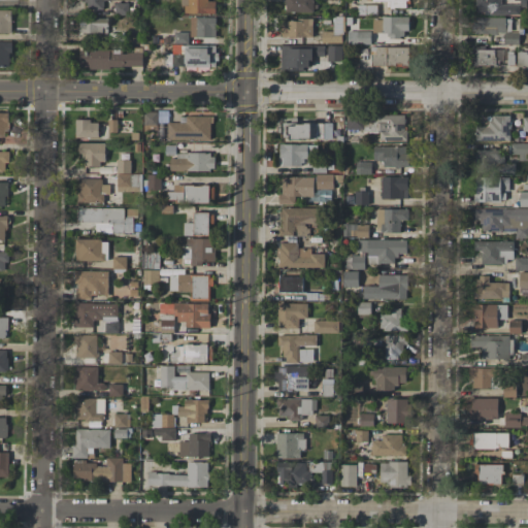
[(87,0),(87,10),(102,10),(103,1),(107,1),(107,0),(87,0)]
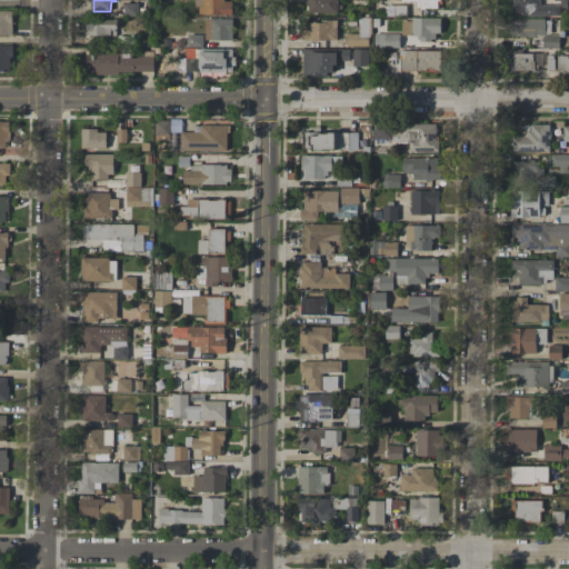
[(223,0),(197,0),(198,15),(232,15),(232,1),(225,1),(223,0)]
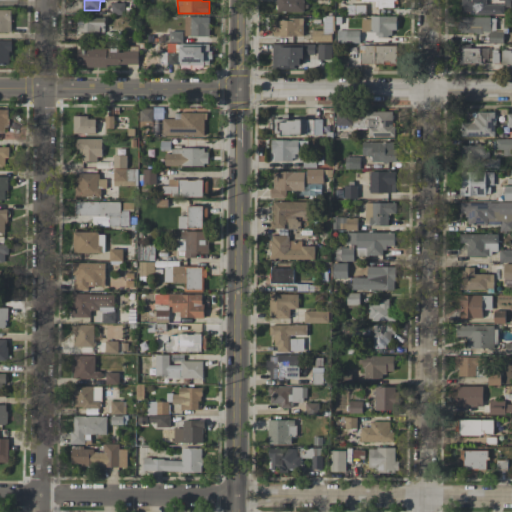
[(303,12),(303,0),(275,0),(276,12),(303,12)]
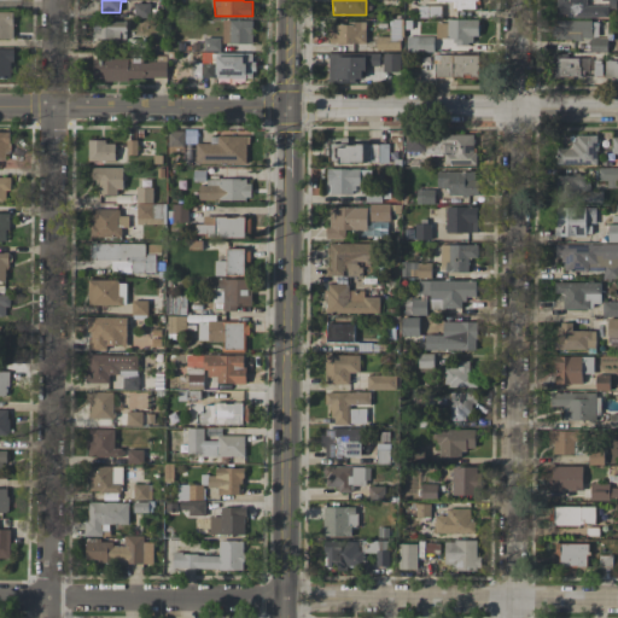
[(478,0),(435,0),(436,1),(455,1),(456,10),(479,9),(478,0)]
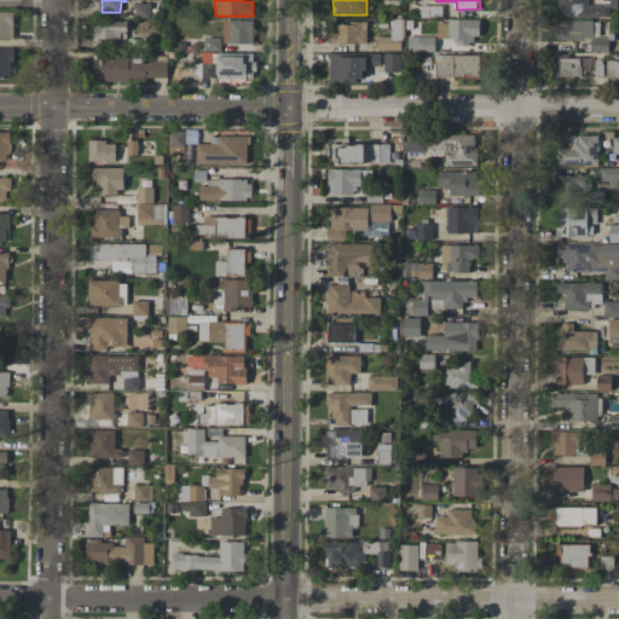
[(557,0),(557,16),(609,17),(609,5),(588,5),(588,0),(557,0)]
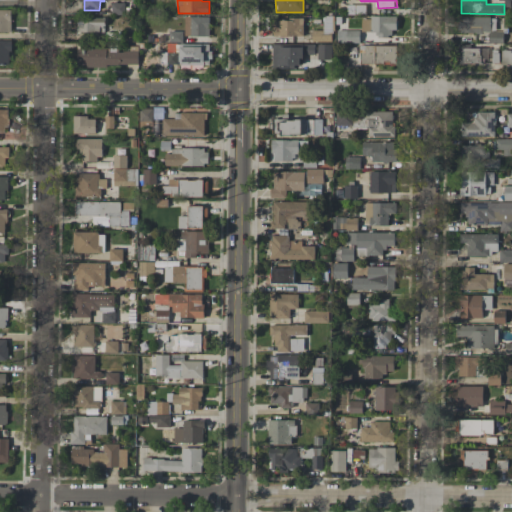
[(0,31),(11,32),(11,10),(0,9),(0,31)]
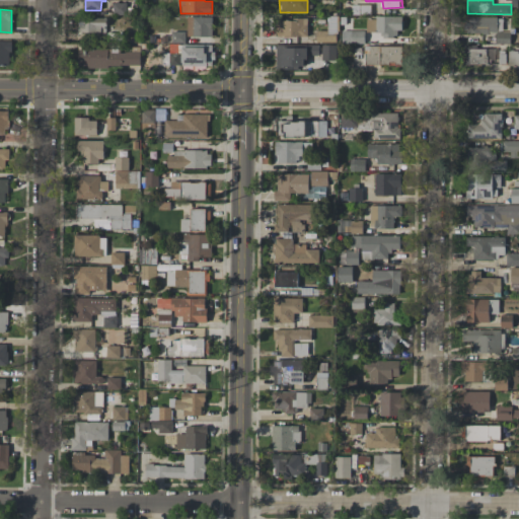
[(401,16),(373,16),(373,19),(366,19),(366,34),(395,34),(395,30),(401,30),(401,16)]
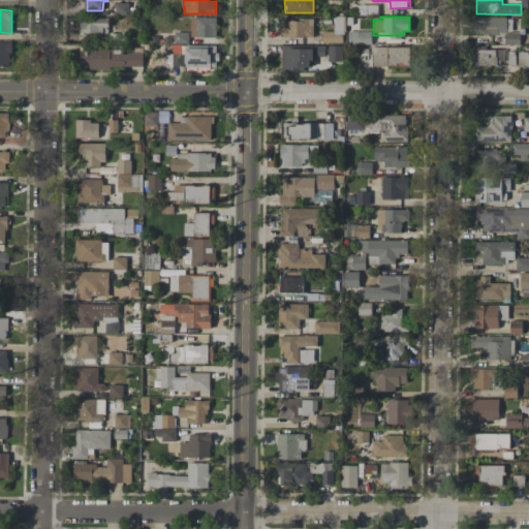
[(109,19),(81,18),(80,33),(109,34),(109,19)]
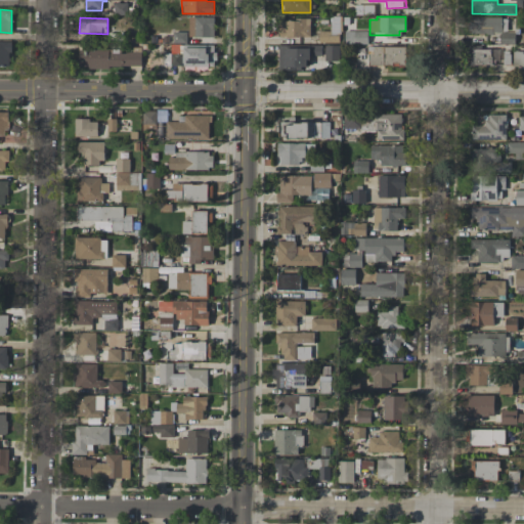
[(214,17),(189,17),(188,37),(214,37),(214,17)]
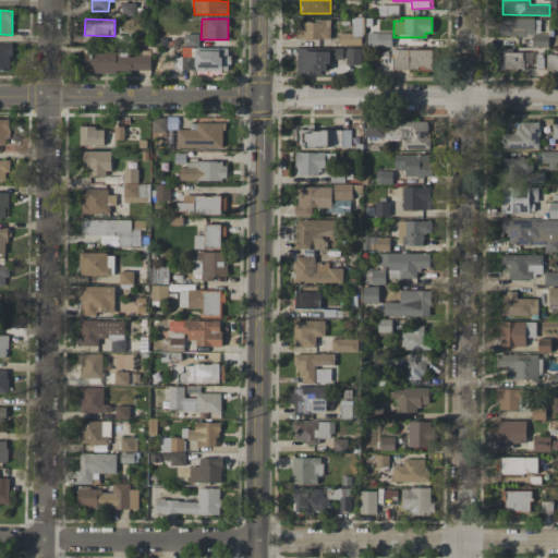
[(340,46),(361,45),(361,19),(352,19),(352,33),(340,34),(340,46)]
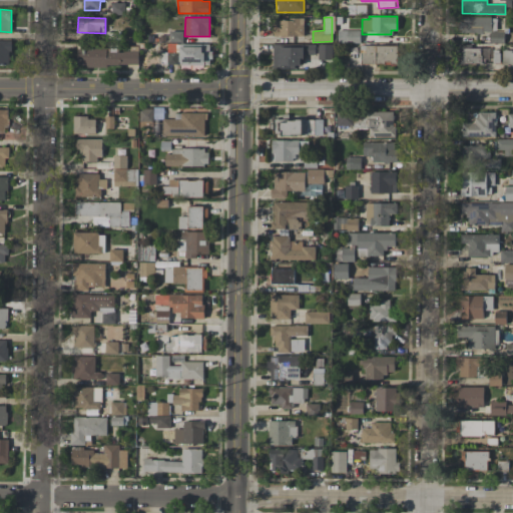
[(496,32),(496,17),(458,18),(458,33),(496,32)]
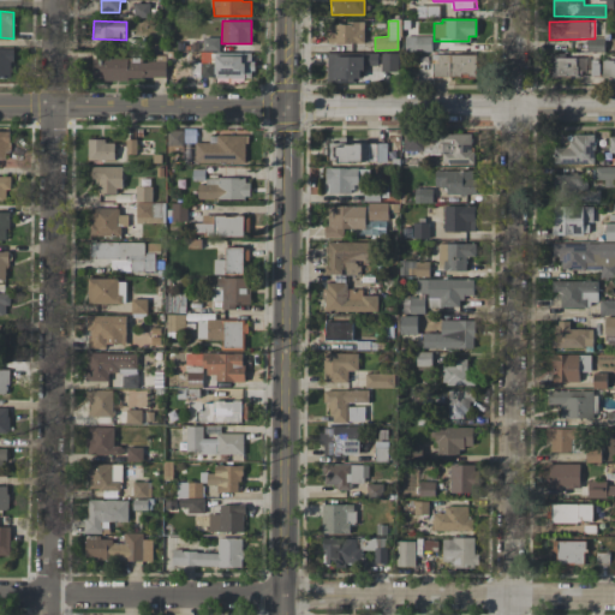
[(364,43),(364,24),(328,23),(328,43),(364,43)]
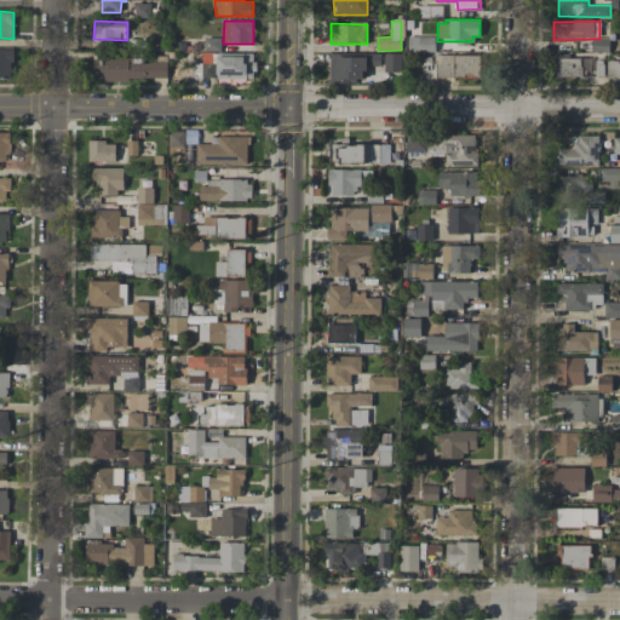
[(435,38),(408,36),(408,51),(435,52),(435,38)]
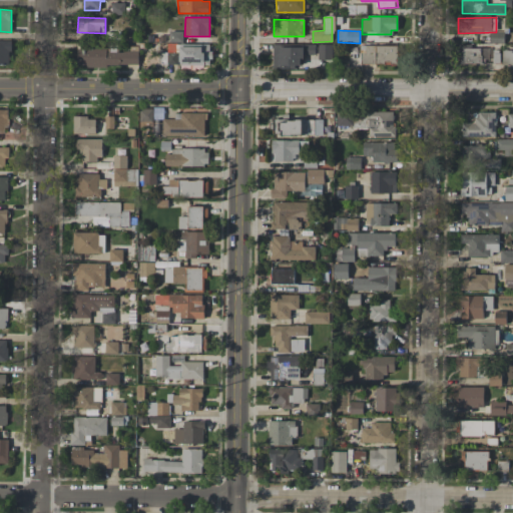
[(504,32),(490,32),(490,43),(504,42),(504,32)]
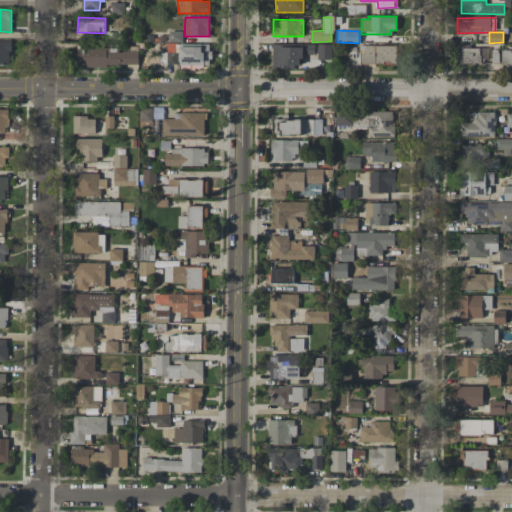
[(0,64),(10,65),(9,40),(0,39),(0,64)]
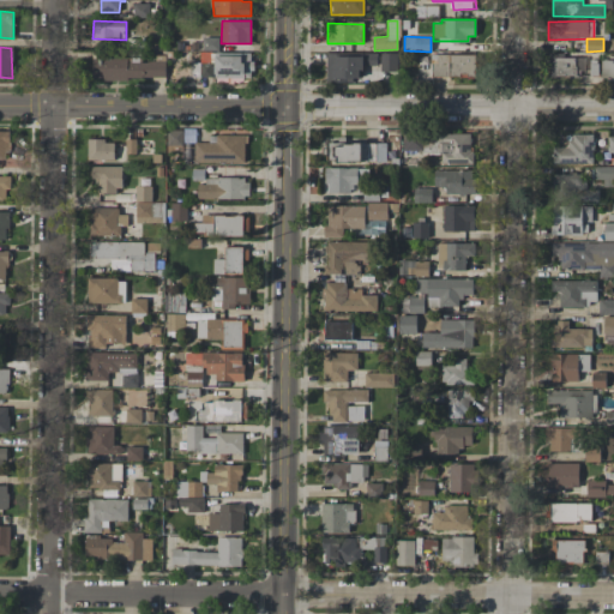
[(397,54),(381,53),(380,71),(397,71),(397,54)]
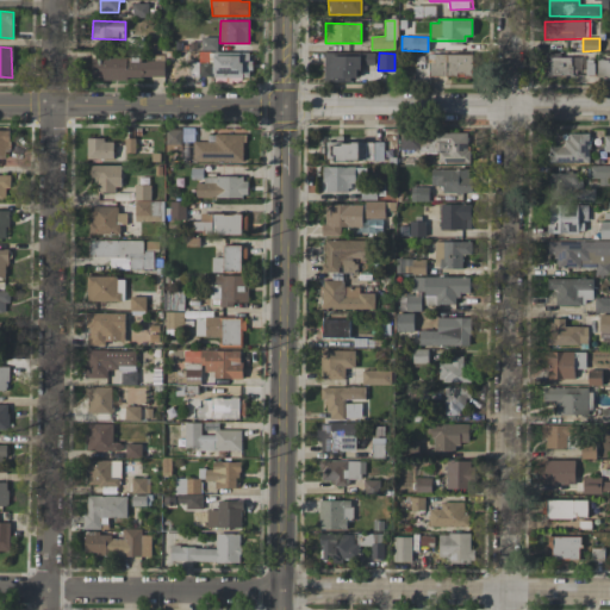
[(429,75),(472,76),(473,55),(429,54),(429,75)]
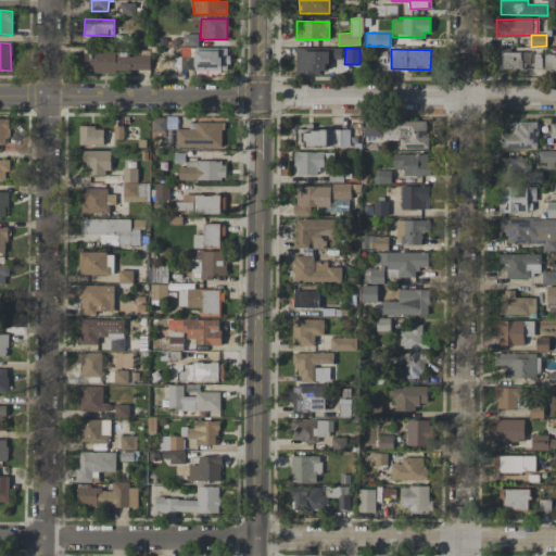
[(194,50),(194,71),(229,71),(229,50),(194,50)]
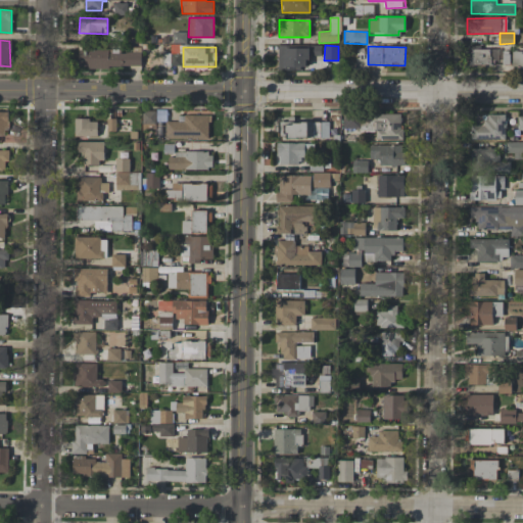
[(308,47),(278,47),(279,69),(308,68),(308,47)]
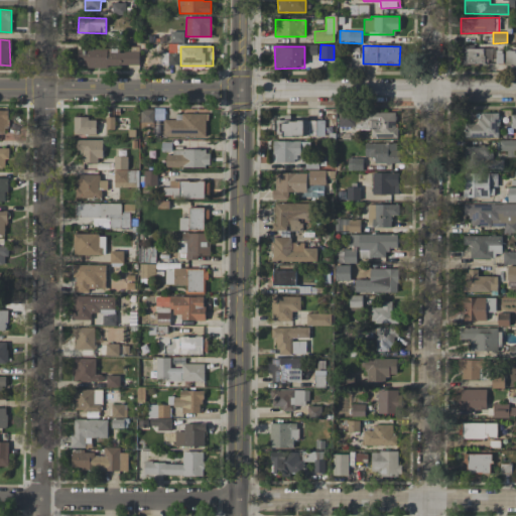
[(139,51),(119,51),(119,49),(78,48),(78,66),(139,67),(139,51)]
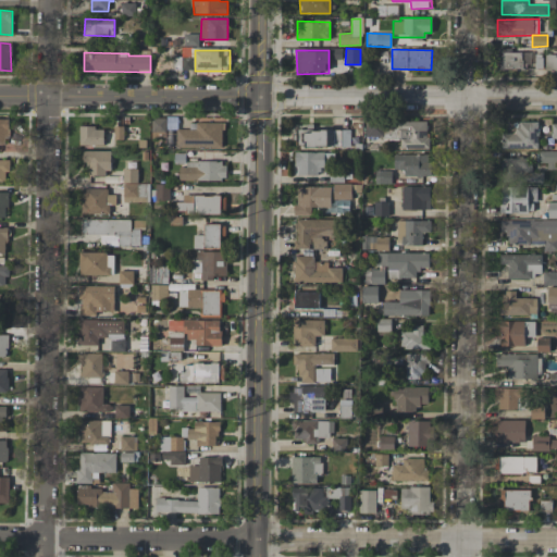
[(556,71),(556,56),(546,56),(546,71),(556,71)]
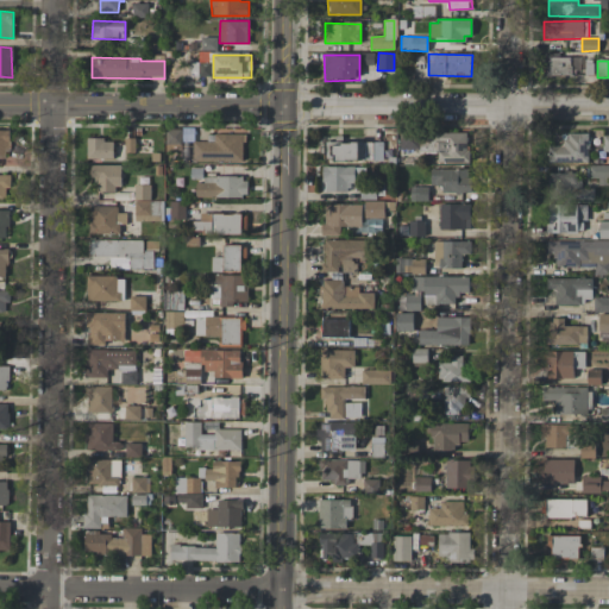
[(165,145),(181,146),(182,129),(167,129),(165,145)]
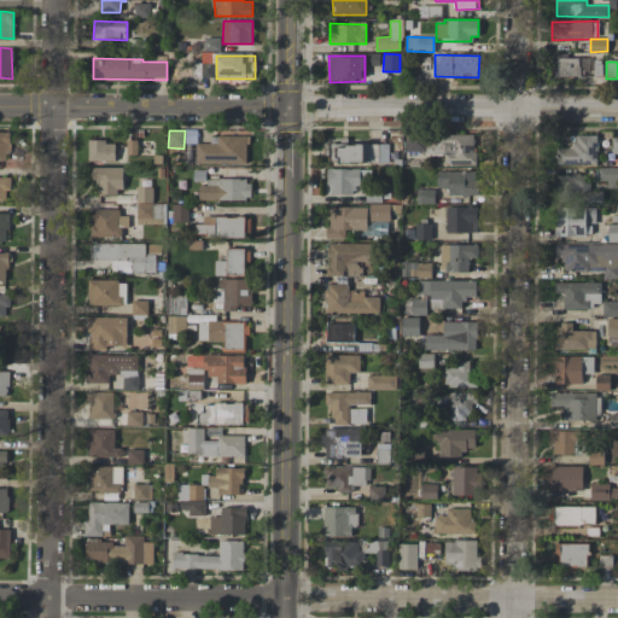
[(10,133),(0,132),(0,159),(9,161),(10,133)]
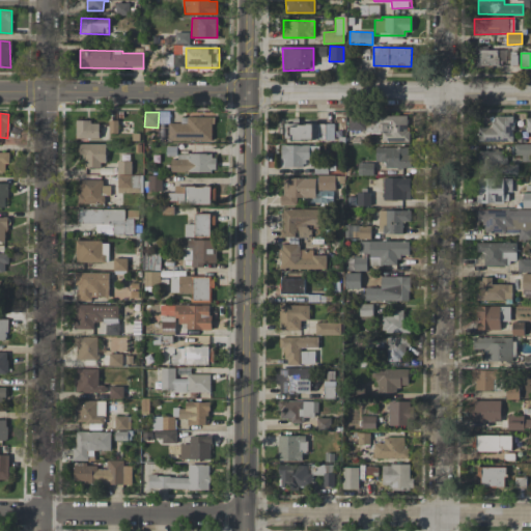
[(408,141),(408,115),(350,114),(350,132),(382,132),(382,141),(408,141)]
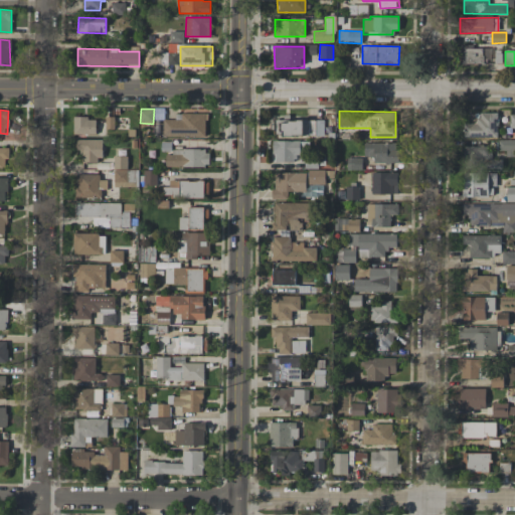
[(497,113),(478,113),(478,124),(464,124),(464,138),(497,137),(497,113)]
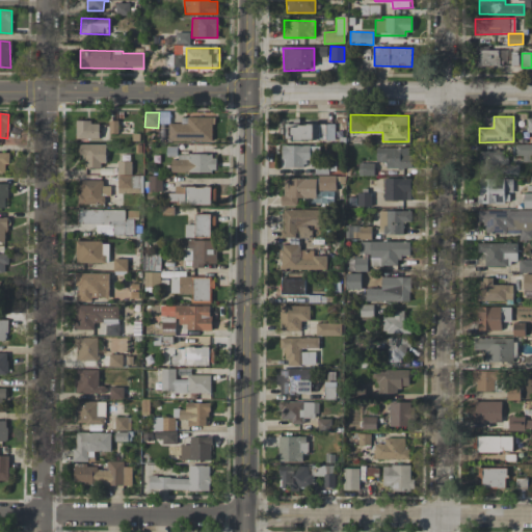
[(213,140),(213,117),(181,117),(181,124),(168,124),(168,141),(213,140)]
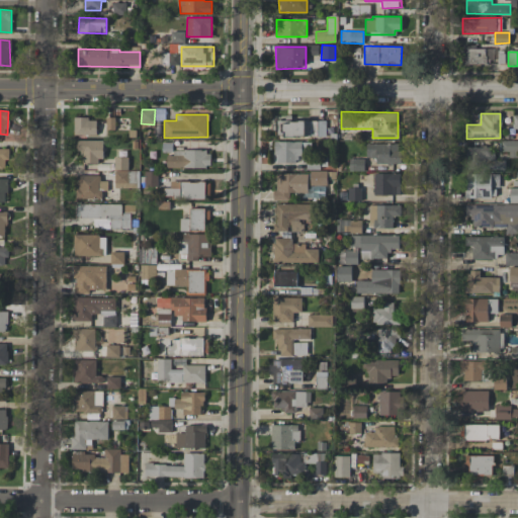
[(74,136),(97,136),(97,118),(74,118),(74,136)]
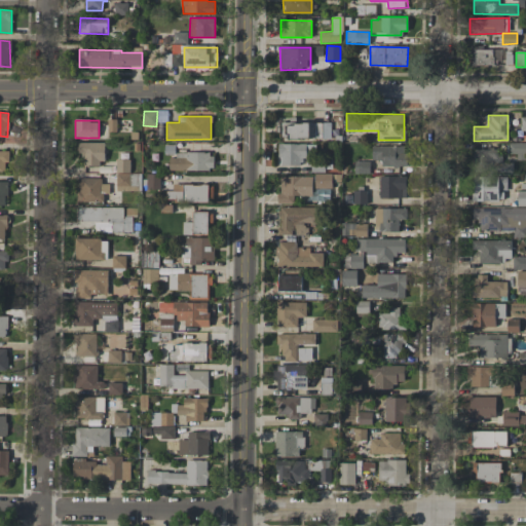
[(280,122),(280,138),(331,138),(331,122),(280,122)]
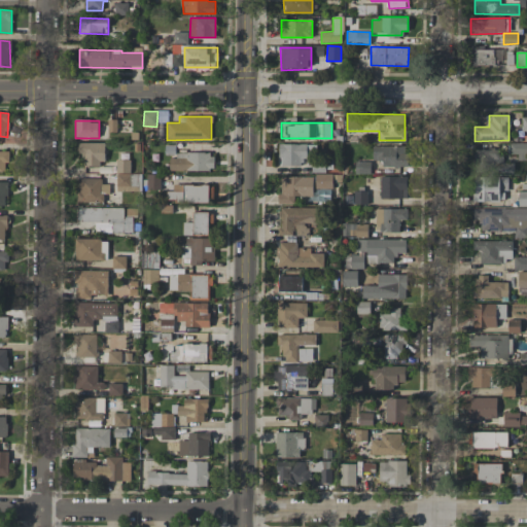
[(99,125),(99,135),(107,135),(107,132),(115,131),(115,125),(99,125)]
